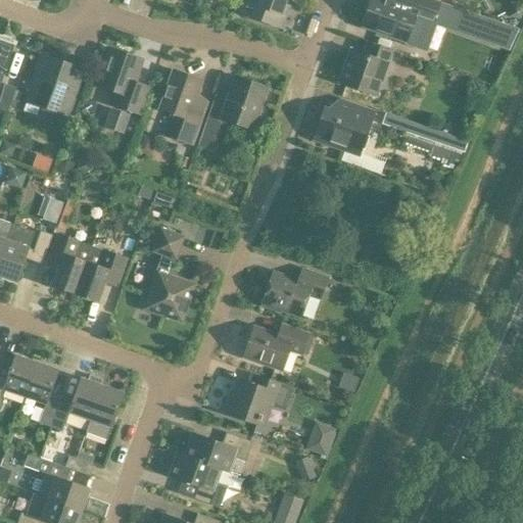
[(209,0),(199,0),(198,5),(208,9),(211,2),(209,0)]
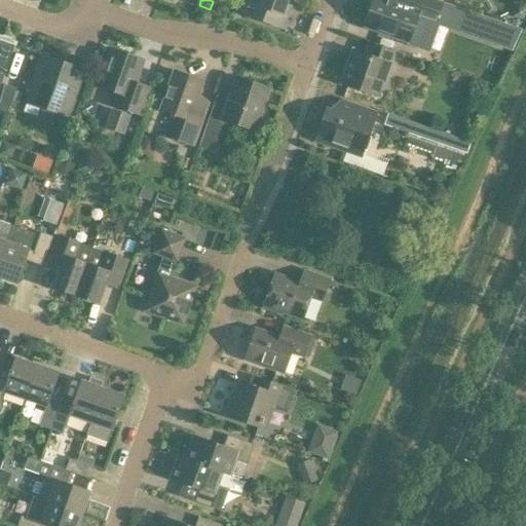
[(289,12),(284,10),(287,0),(248,0),(248,1),(243,0),(242,0),(238,13),(283,29),(289,12)]
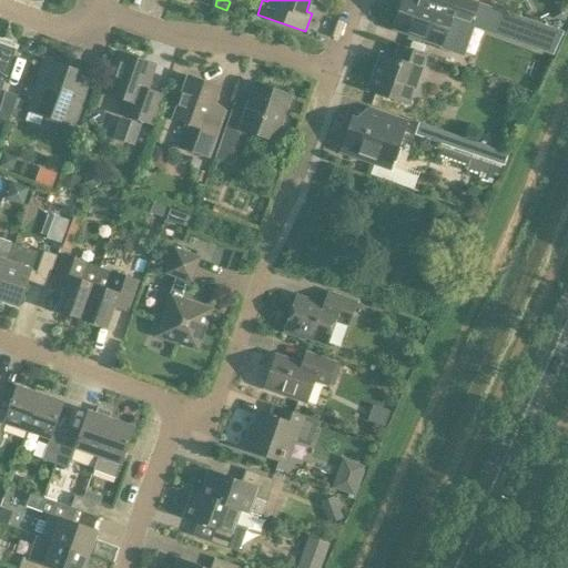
[(403,0),(393,29),(439,46),(440,44),(455,50),(459,51),(466,32),(468,23),(469,21),(543,46),(549,27),(472,0),(403,0)]
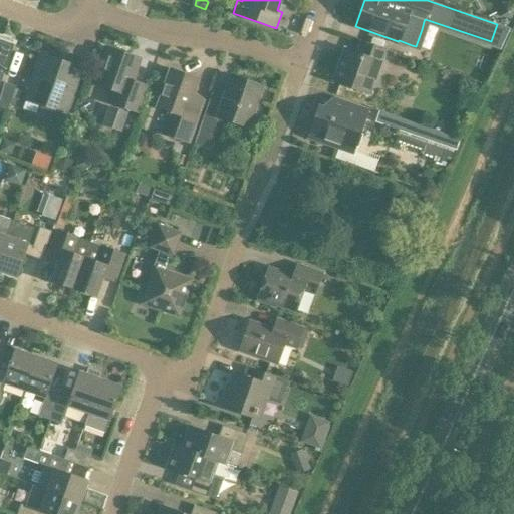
[(0,82),(14,44),(0,38),(0,82)]
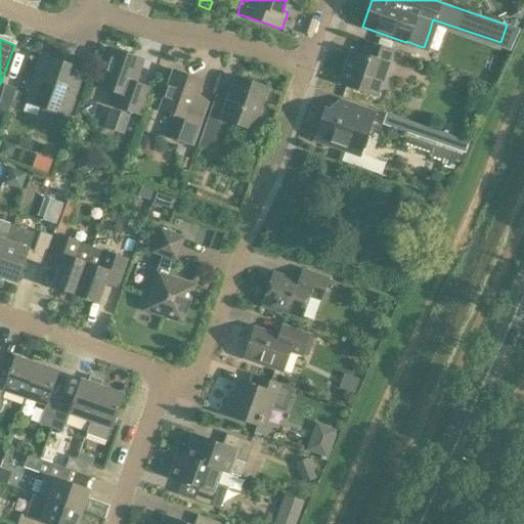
[(367,41),(363,53),(350,48),(344,69),(339,83),(376,96),(382,82),(389,61),(388,61),(392,50),(367,41)]
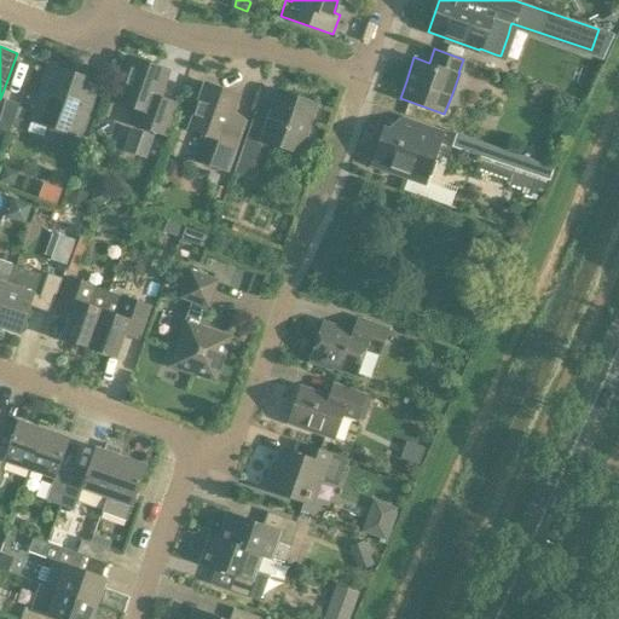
[(178,103),(158,97),(168,70),(129,57),(123,76),(125,76),(116,102),(148,113),(143,127),(166,136),(178,103)]
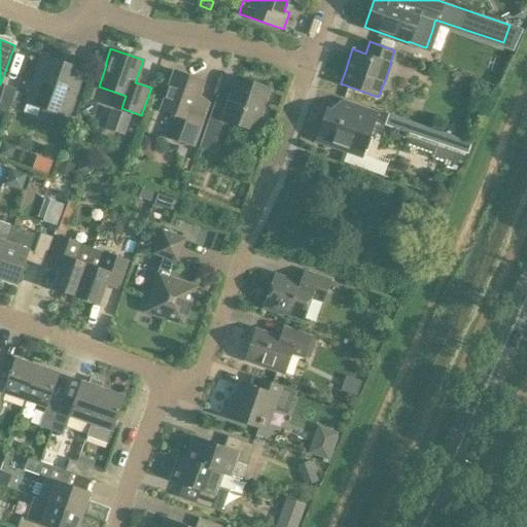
[(27,95),(29,96),(23,112),(36,116),(40,106),(69,116),(81,81),(67,77),(71,65),(41,55),(27,95)]
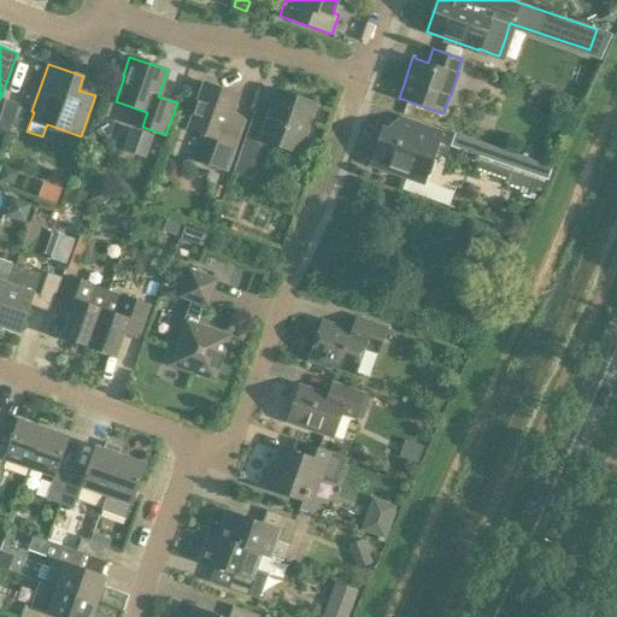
[(195,159),(225,169),(239,133),(224,128),(236,94),(205,83),(188,128),(204,134),(195,159)]
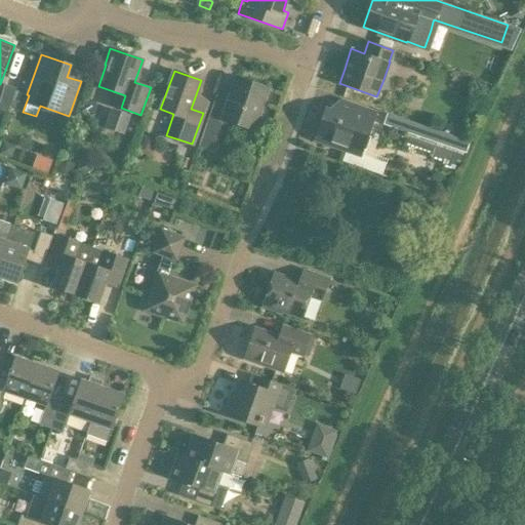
[(236,77),(221,118),(253,129),(268,88),(236,77)]
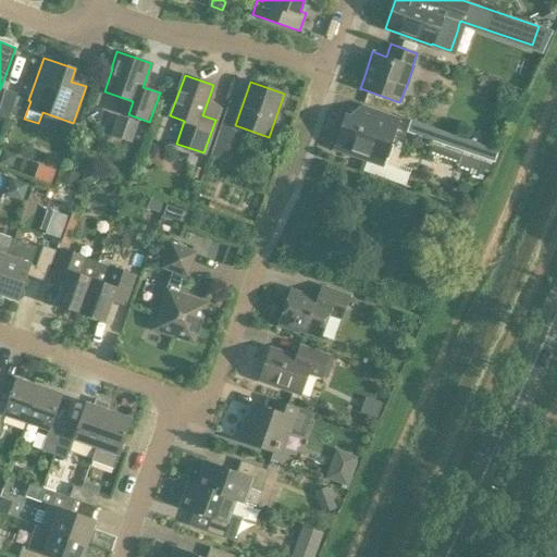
[(0,102),(0,114),(8,118),(16,93),(4,89),(0,102)]
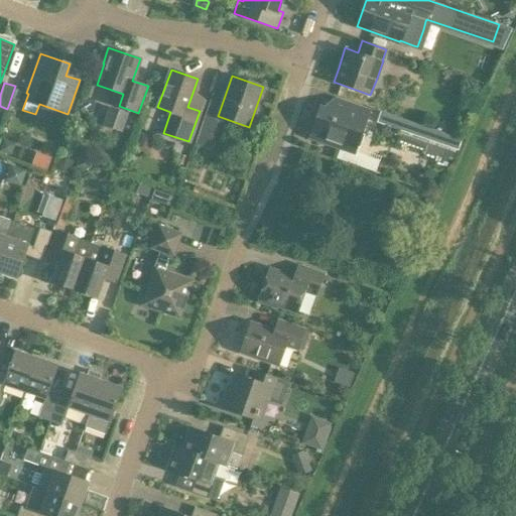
[(319,108),(309,137),(353,152),(368,111),(348,104),(344,116),(319,108)]
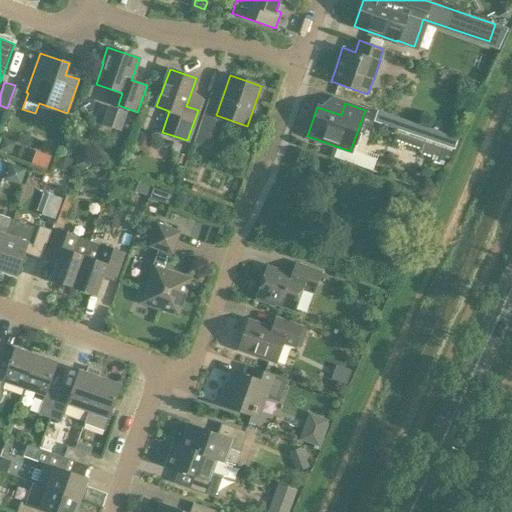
[(159,129),(166,112),(155,108),(148,125),(159,129)]
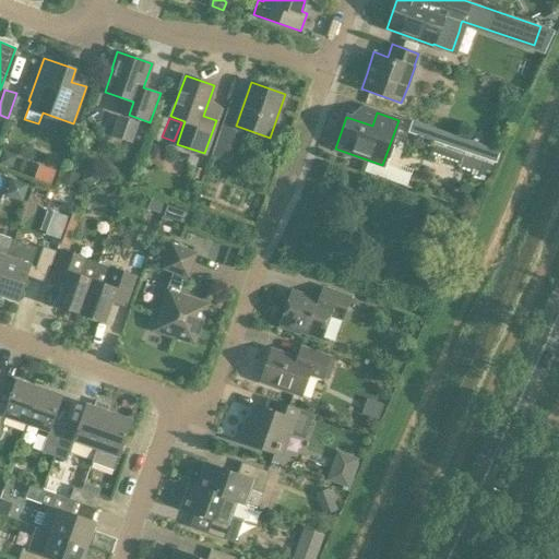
[(228,151),(235,130),(221,126),(214,146),(210,157),(224,162),(228,151)]
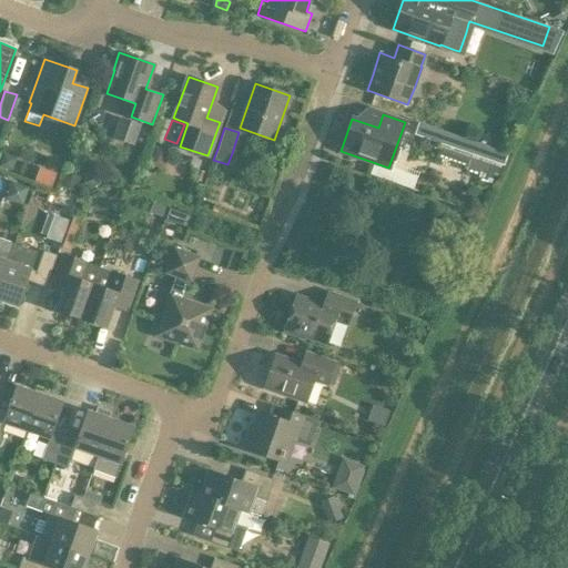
[(0,165),(12,170),(14,162),(11,155),(3,152),(0,161),(0,165)]
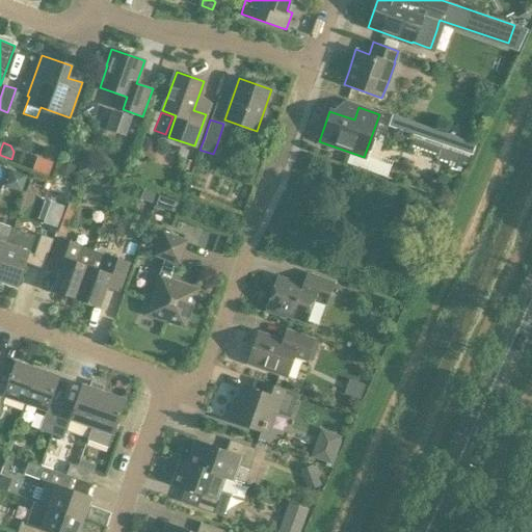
[(56,175),(71,180),(77,162),(62,158),(56,175)]
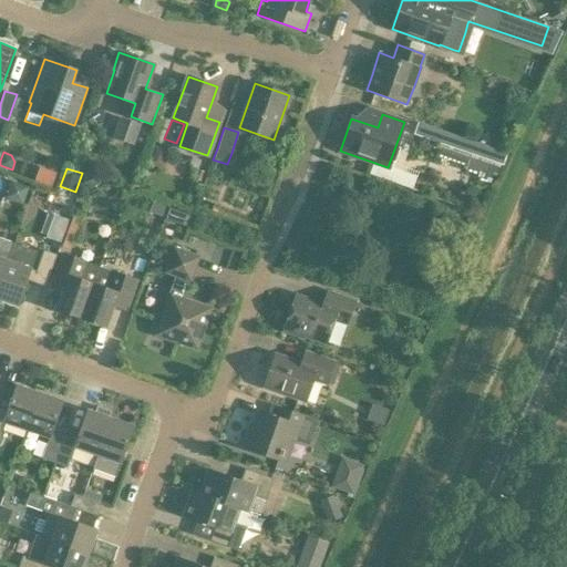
[(205,173),(197,171),(194,179),(202,182),(205,173)]
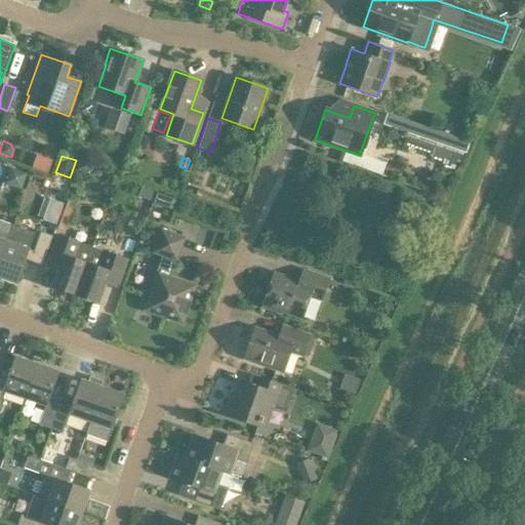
[(87,175),(91,163),(80,159),(75,171),(87,175)]
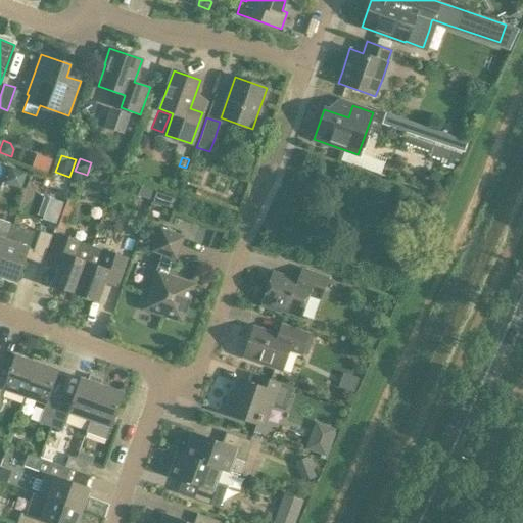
[(153,204),(157,205),(161,193),(155,191),(151,203),(153,204)]
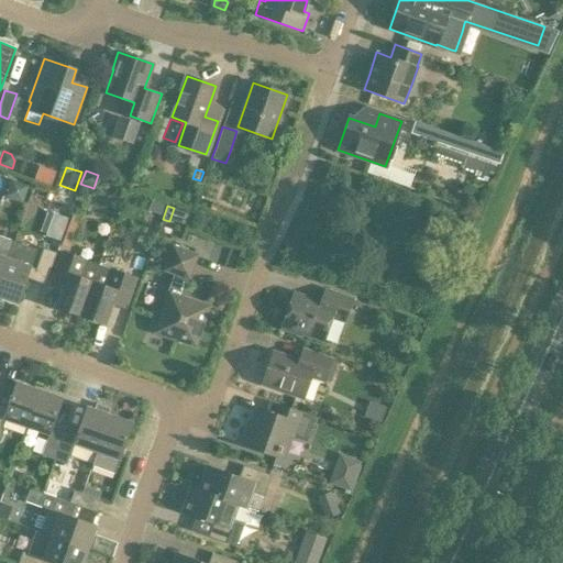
[(0,279),(8,258),(13,242),(0,236),(0,279)]
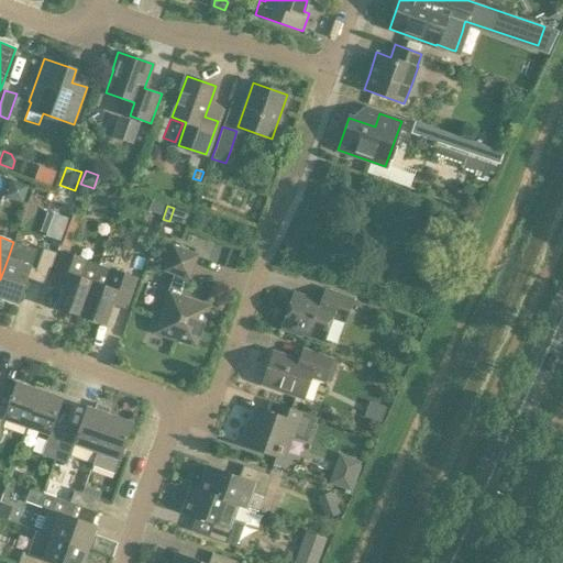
[(8,258),(0,279),(0,296),(18,302),(36,250),(13,242),(8,258)]
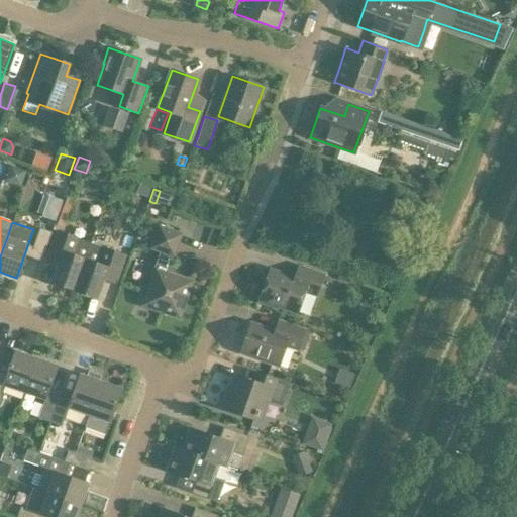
[(161,251),(156,267),(141,305),(180,318),(193,281),(167,271),(172,255),(174,256),(182,233),(159,225),(150,248),(161,251)]
